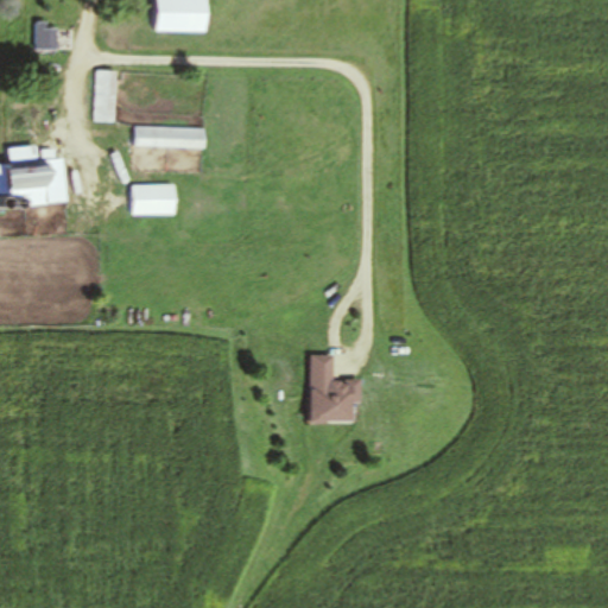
[(157,0),(157,32),(208,32),(207,0),(157,0)]
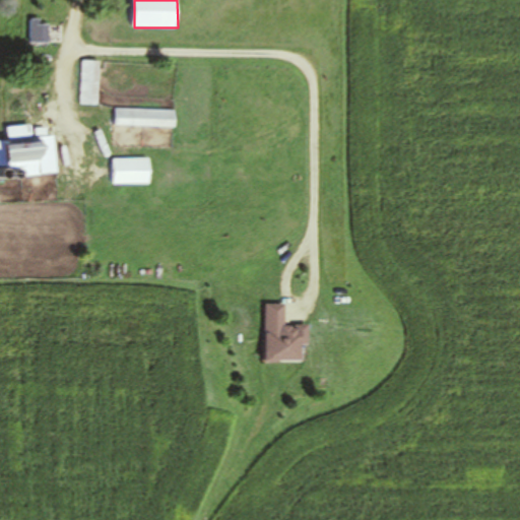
[(28,43),(50,43),(50,17),(28,17),(28,43)]
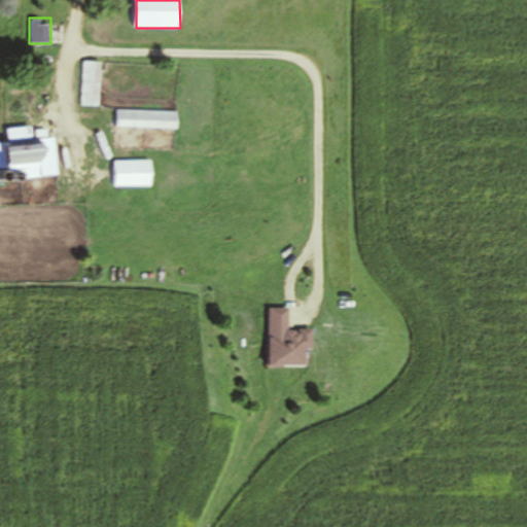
[(82,105),(100,105),(100,61),(82,61),(82,105)]
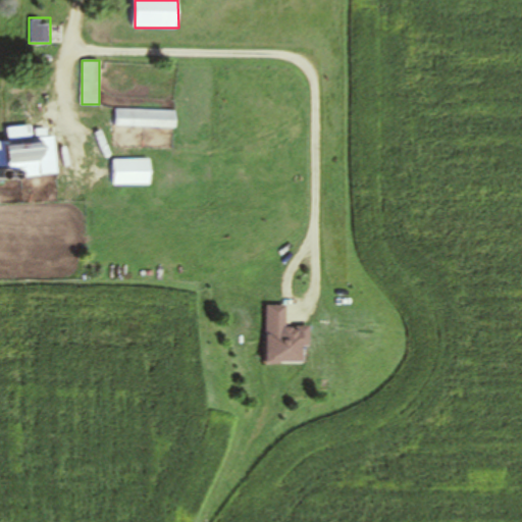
[(176,126),(176,109),(115,108),(115,126),(176,126)]
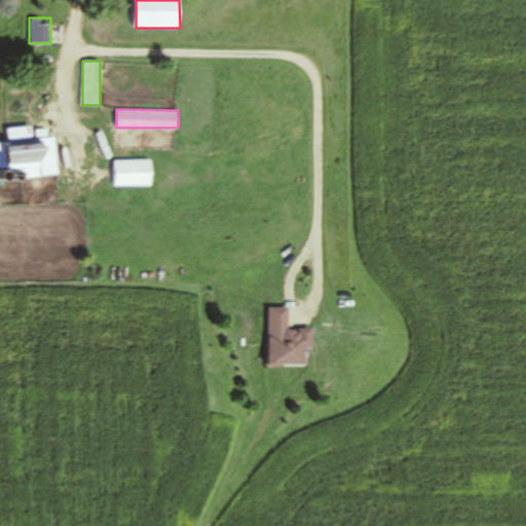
[(58,176),(57,136),(32,137),(31,126),(8,127),(8,141),(0,141),(0,167),(1,168),(2,179),(58,176)]
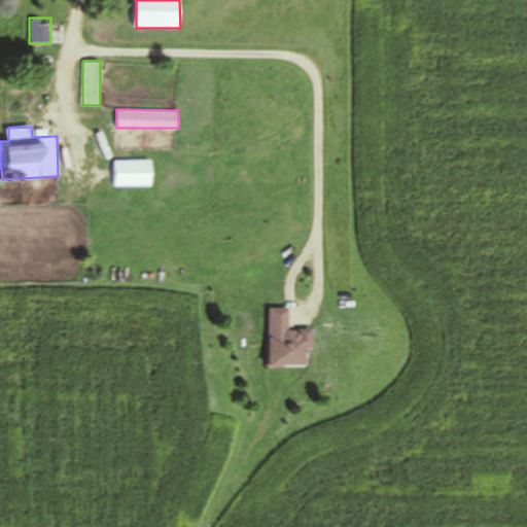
[(114,160),(114,186),(152,186),(152,160),(114,160)]
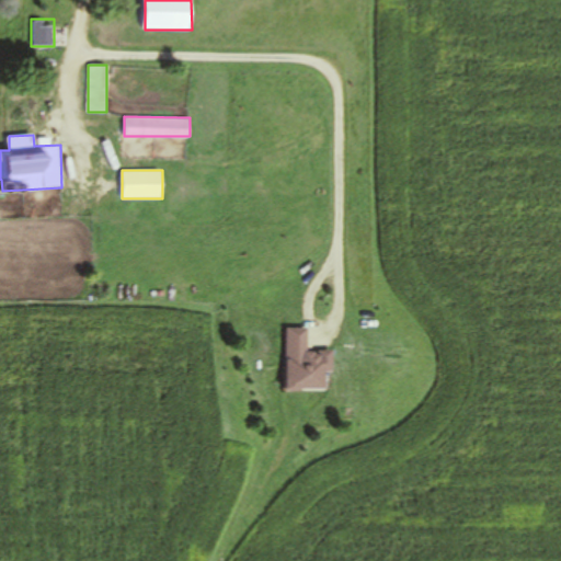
[(333,371),(333,352),(309,352),(309,328),(286,328),(286,390),(327,390),(327,371),(333,371)]
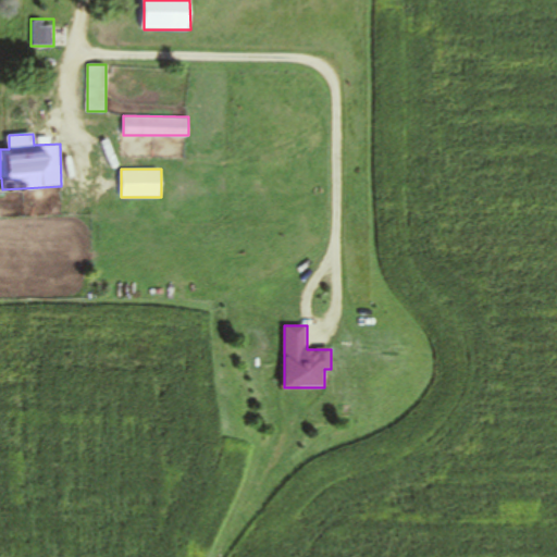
All buildings are outlined.
